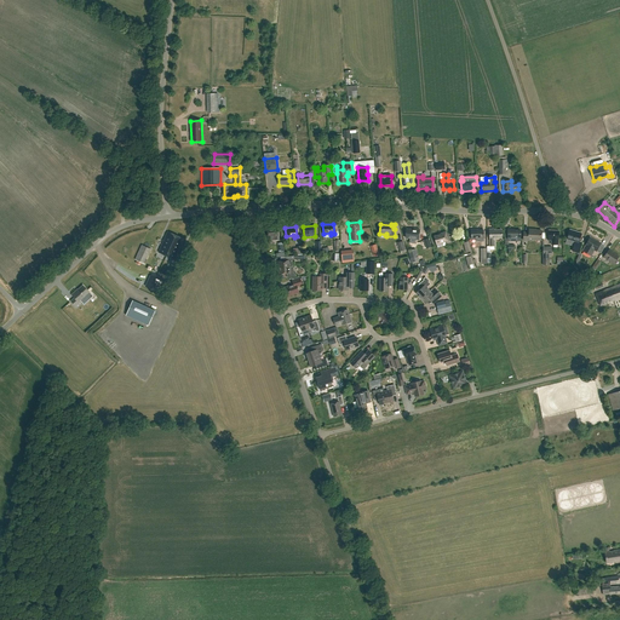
[(277,236),(277,228),(267,229),(268,237),(268,241),(273,241),(273,236),(277,236)]
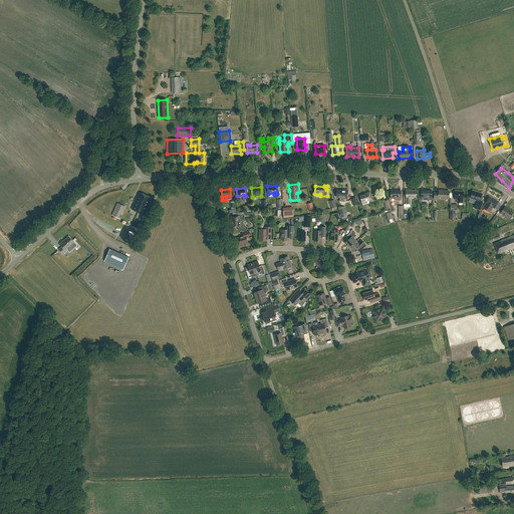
[(395,192),(395,190),(391,190),(392,199),(395,199),(395,198),(402,197),(401,192),(395,192)]
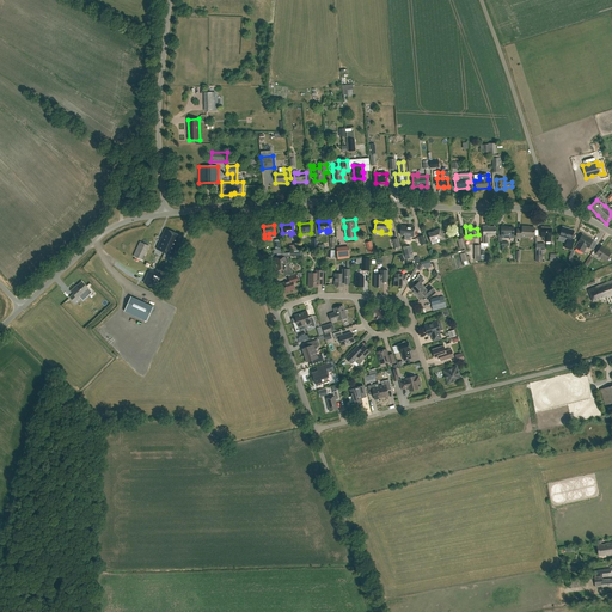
[(527,226),(521,226),(521,230),(516,230),(516,237),(525,238),(525,237),(533,237),(534,227),(527,227),(527,226)]
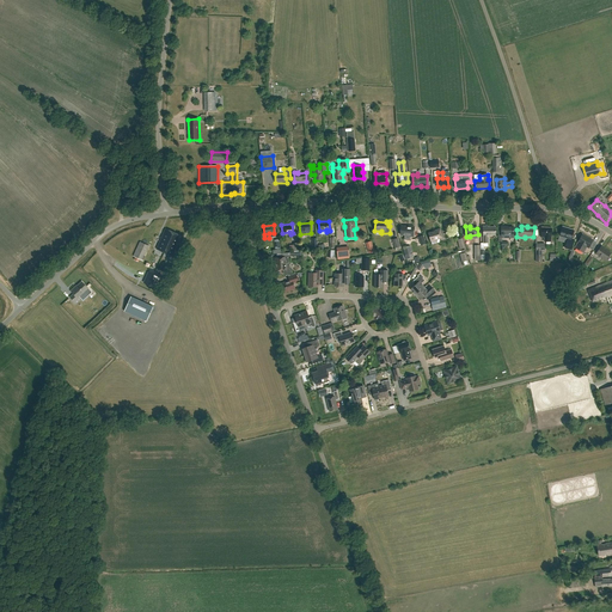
[(414,227),(409,227),(409,228),(402,227),(401,236),(405,236),(405,237),(412,238),(414,227)]
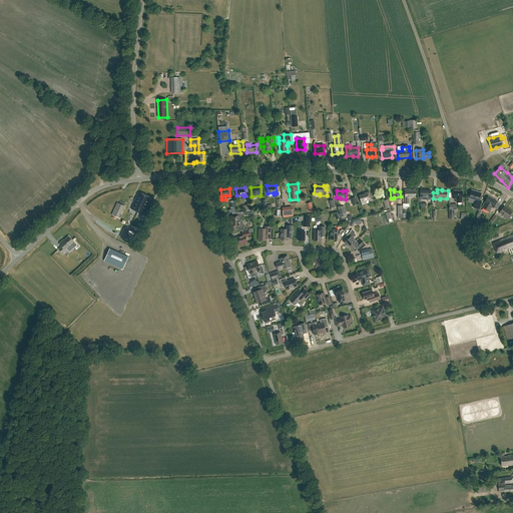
[(409,190),(405,190),(405,203),(410,203),(410,199),(409,199),(409,197),(415,197),(415,191),(409,190)]
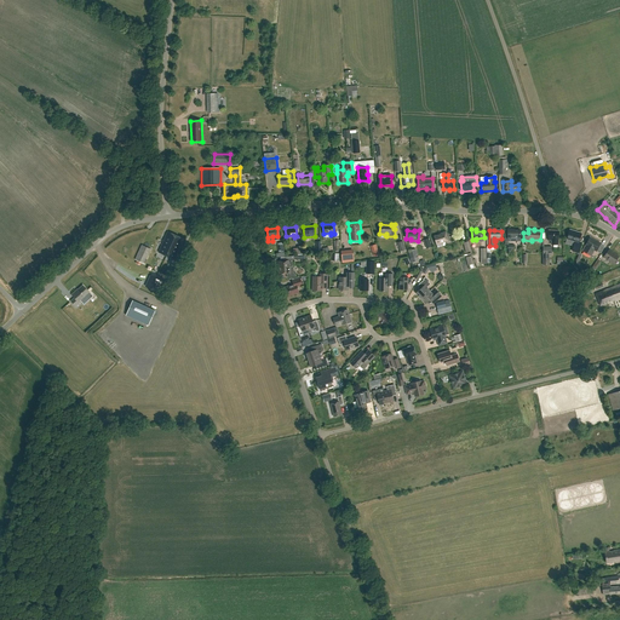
[(512,231),(512,230),(507,230),(507,242),(520,242),(520,230),(512,231)]
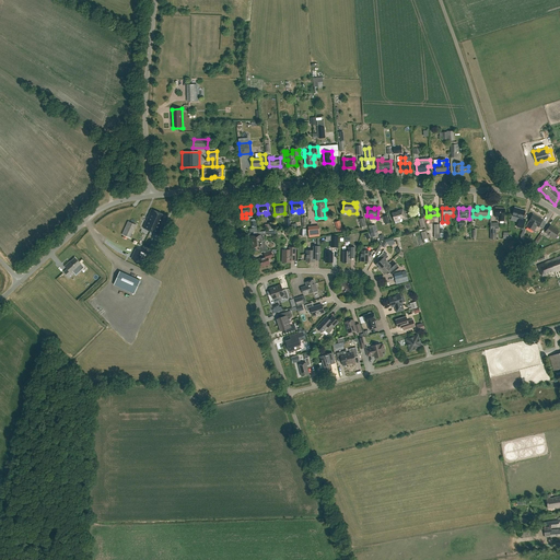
[(504,209),(496,208),(494,218),(498,218),(498,221),(503,221),(504,217),(504,209)]
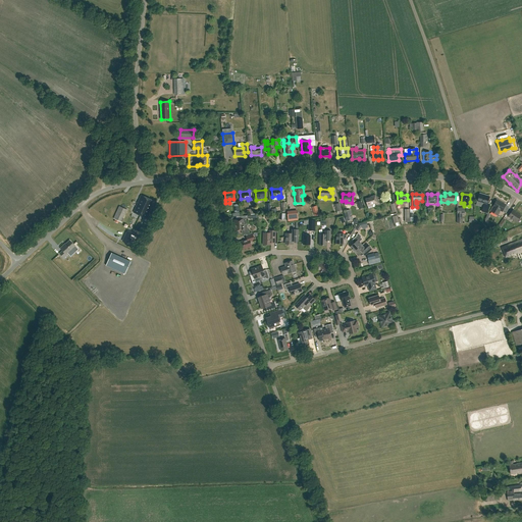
[(489,197),(480,194),(478,202),(483,204),(481,212),(486,213),(489,205),(487,204),(489,197)]
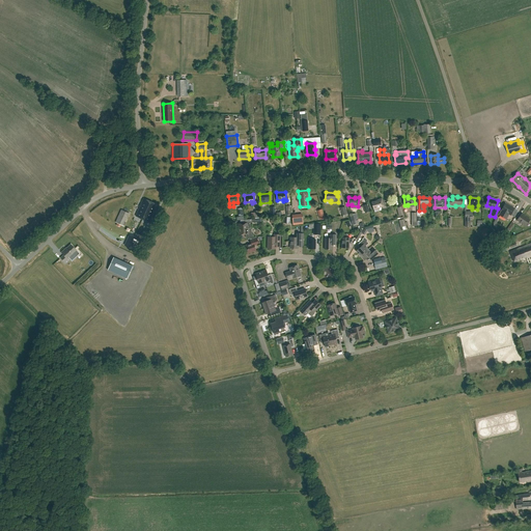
[(158,205),(145,199),(136,216),(149,223),(158,205)]
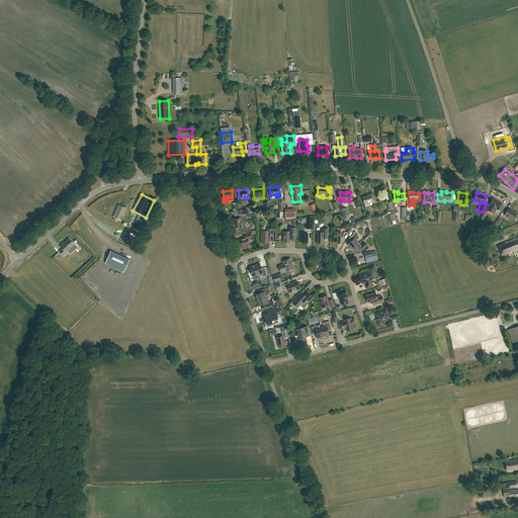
[(367,203),(374,201),(372,194),(367,195),(367,196),(361,198),(363,204),(367,203)]
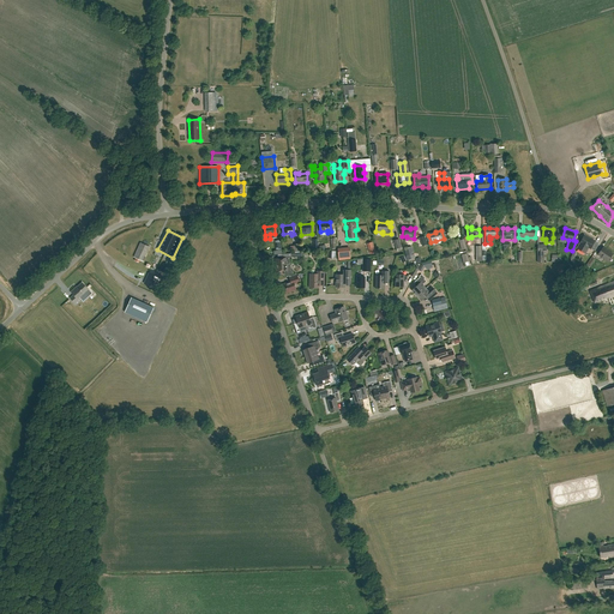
[(584,235),(579,244),(577,248),(585,253),(589,248),(590,250),(590,248),(595,251),(599,245),(594,242),(595,241),(584,235)]
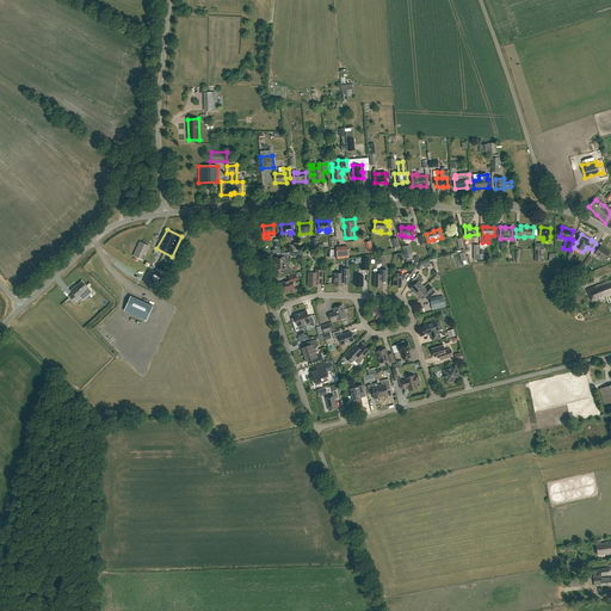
[(149,245),(140,241),(119,283),(129,288),(149,245)]
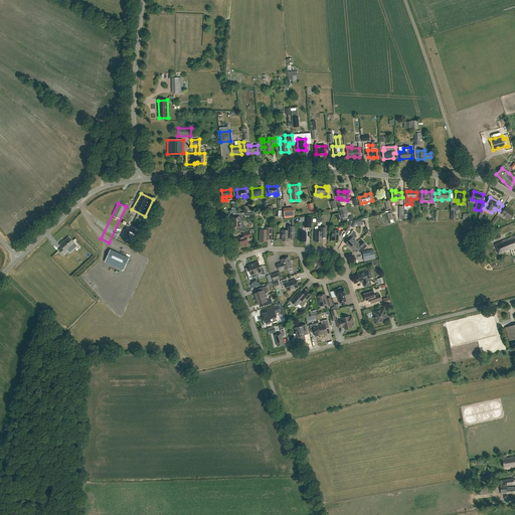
[(349,221),(345,206),(338,208),(342,223),(349,221)]
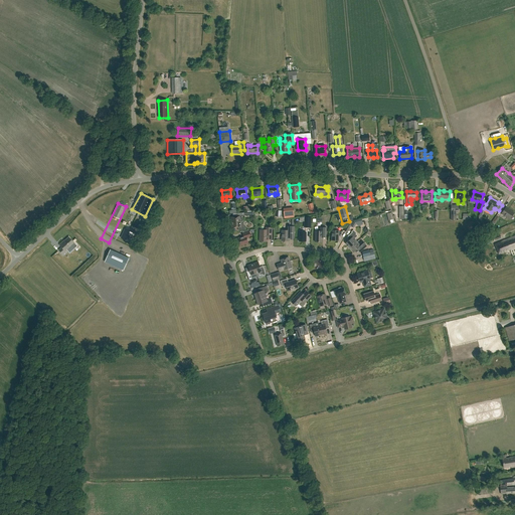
[(514,213),(506,207),(501,214),(510,220),(514,213)]
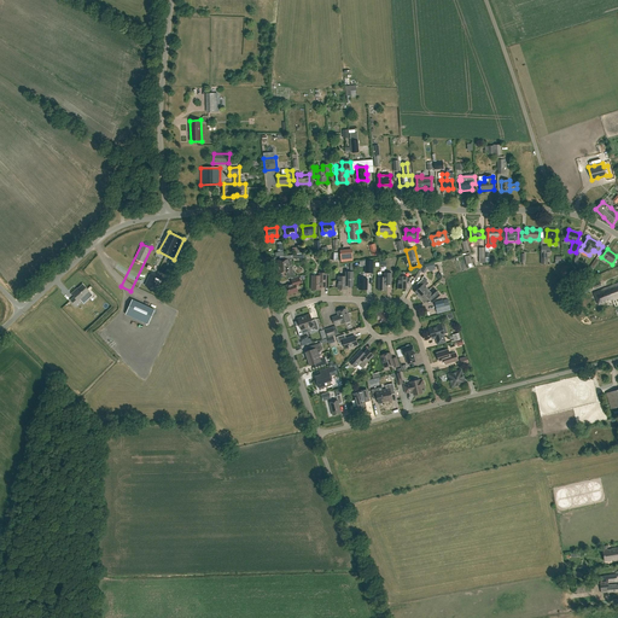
[(391,261),(398,258),(398,252),(390,254),(391,260),(386,260),(388,267),(392,267),(391,261)]
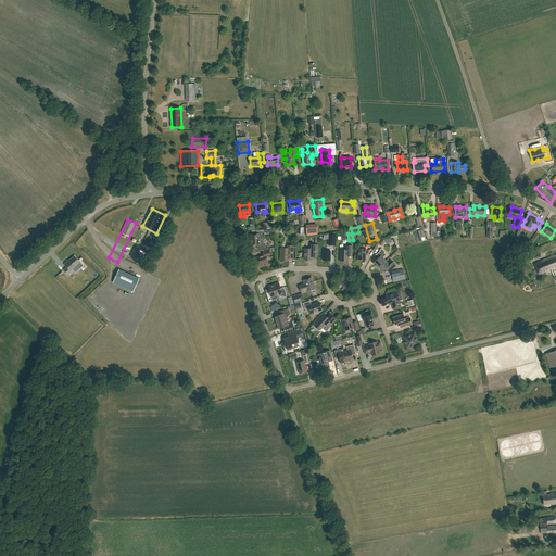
[(249,234),(250,240),(263,239),(262,239),(262,234),(263,234),(263,229),(256,230),(257,234),(249,234)]
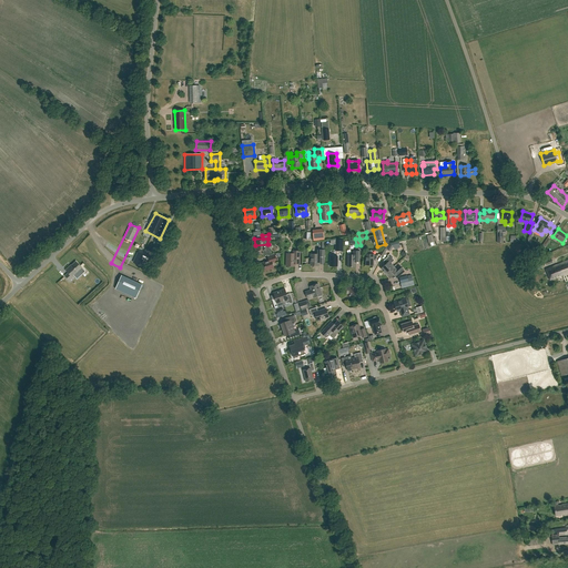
[(269,244),(255,245),(256,252),(264,251),(264,254),(271,254),(271,250),(270,250),(269,244)]
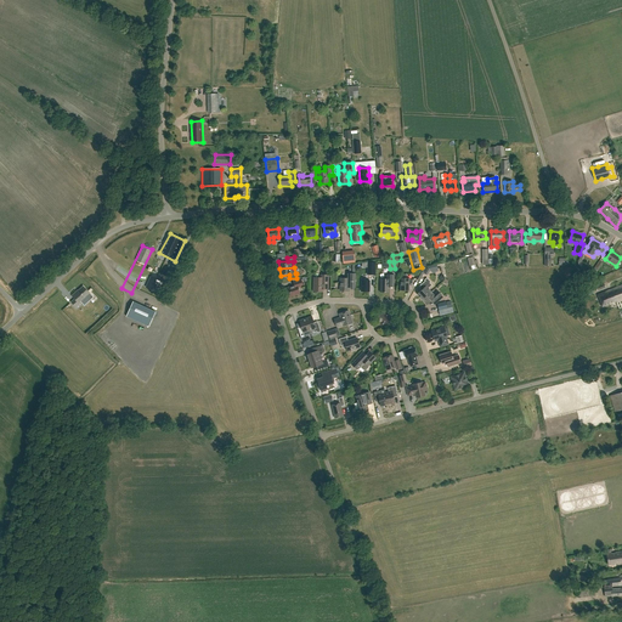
[(355,273),(348,273),(348,278),(340,278),(339,289),(340,290),(349,292),(349,288),(355,288),(355,273)]
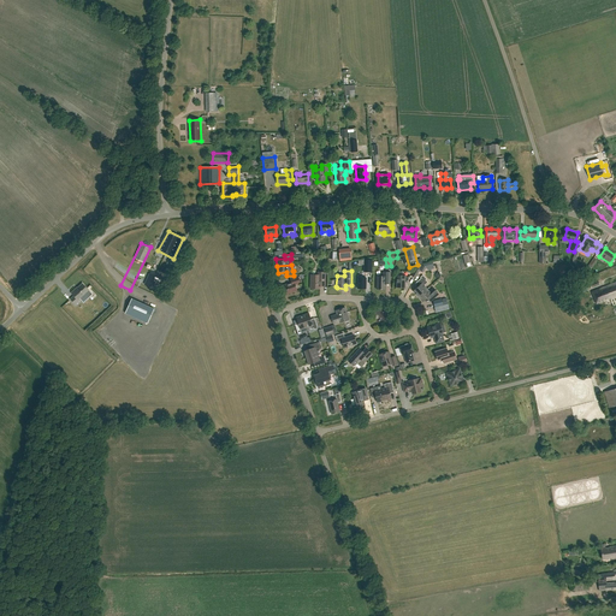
[(318,274),(311,274),(311,289),(320,289),(320,286),(325,286),(325,272),(318,272),(318,274)]
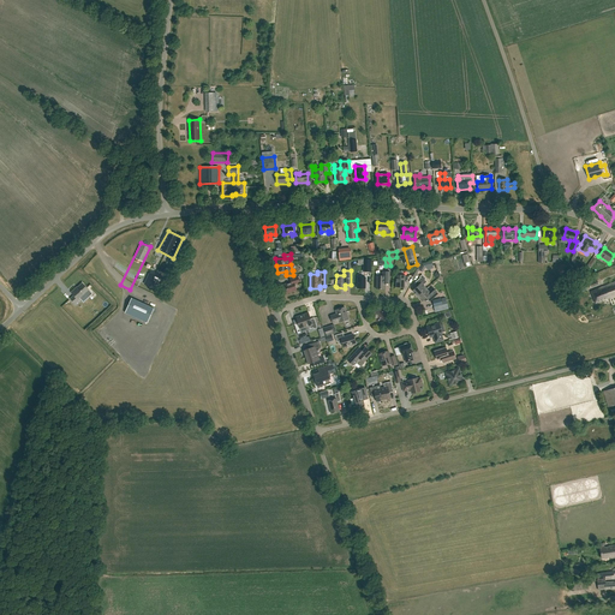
[(389,272),(381,272),(381,275),(376,275),(375,288),(384,290),(386,284),(389,284),(389,272)]
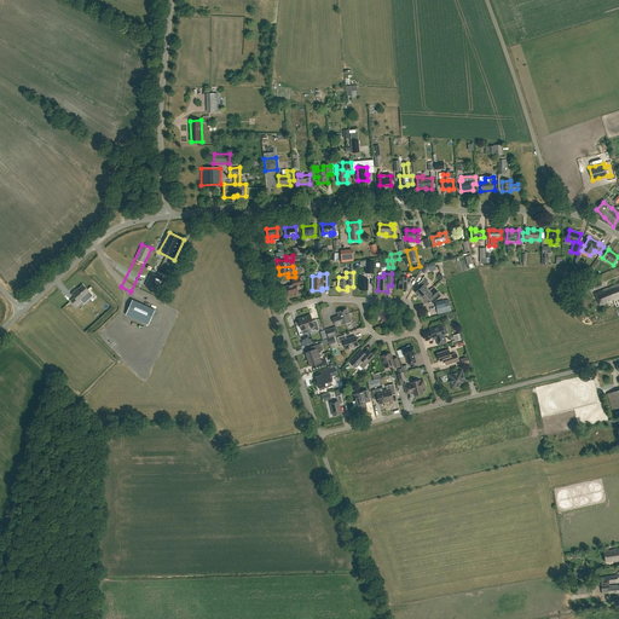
[(150,275),(145,287),(156,291),(161,281),(150,275)]
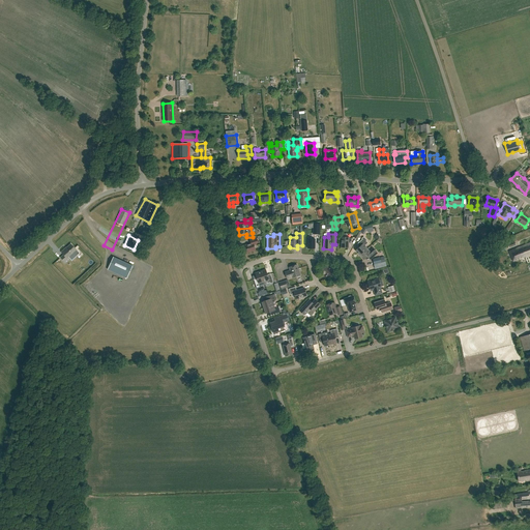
[(359,256),(367,248),(364,245),(367,243),(365,241),(366,240),(363,237),(361,238),(362,239),(358,243),(360,246),(355,251),(359,256)]
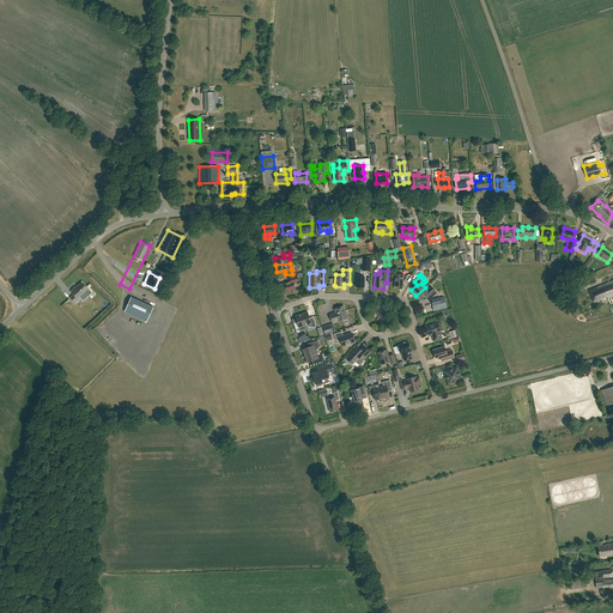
[(298,281),(297,275),(289,278),(290,281),(280,285),(283,293),(296,290),(293,284),(298,281)]
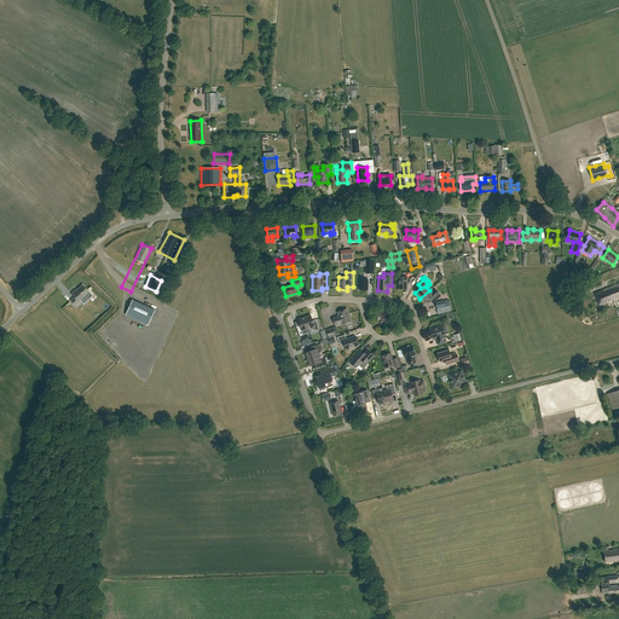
[(618,299),(618,284),(595,294),(599,305),(613,300),(614,301),(618,299)]
